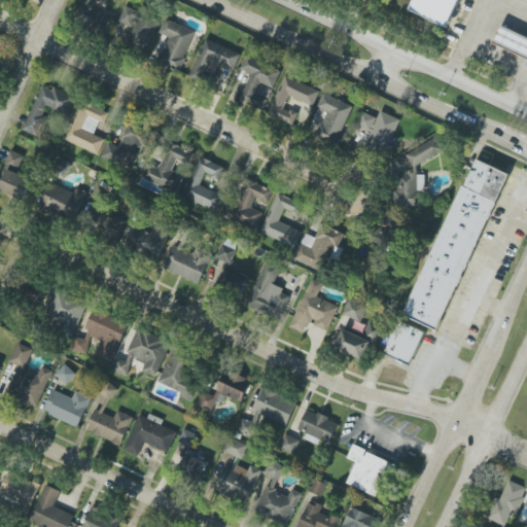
[(83,0),(77,15),(109,29),(116,12),(99,6),(101,0),(83,0)]
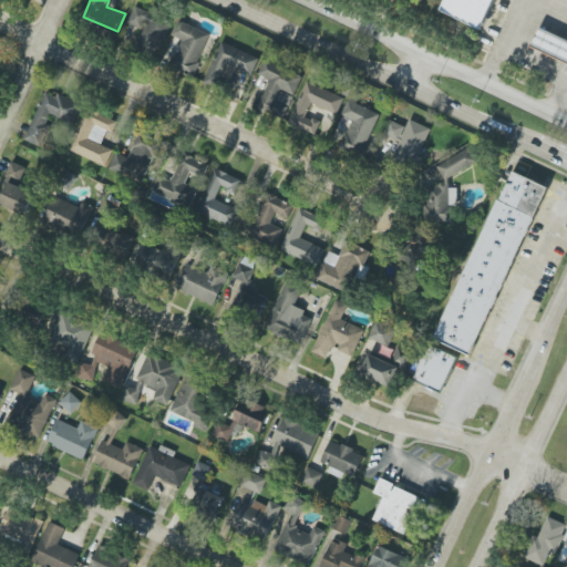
[(445,0),(441,12),(484,30),(495,0),(445,0)]
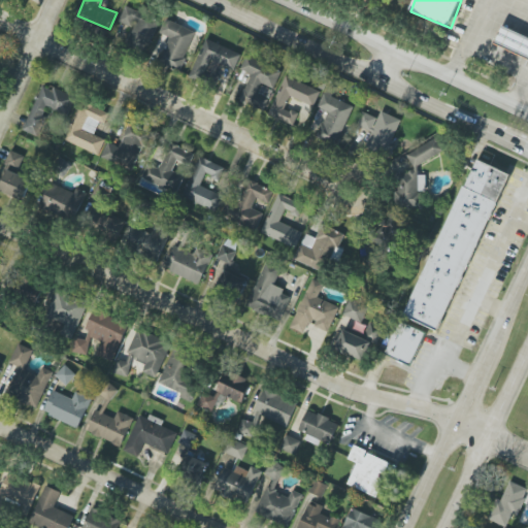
[(120,23),(132,27),(125,44),(147,53),(160,20),(126,6),(120,23)]
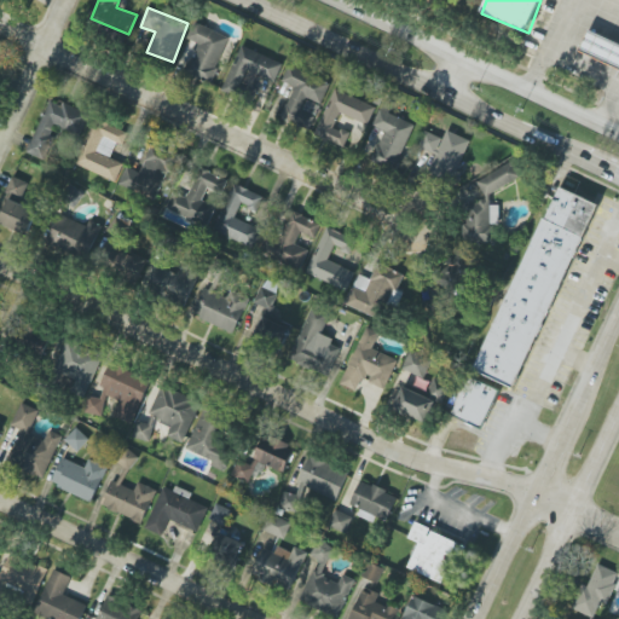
[(186,74),(212,84),(230,38),(195,23),(187,40),(198,45),(186,74)]
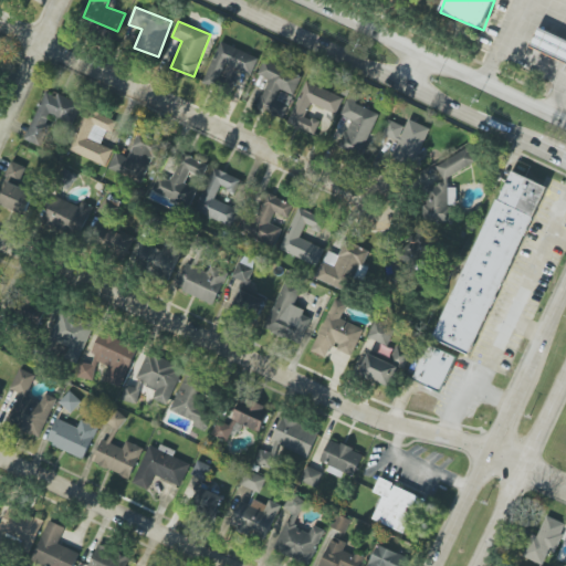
[(528,48),(565,63),(565,39),(538,28),(528,48)]
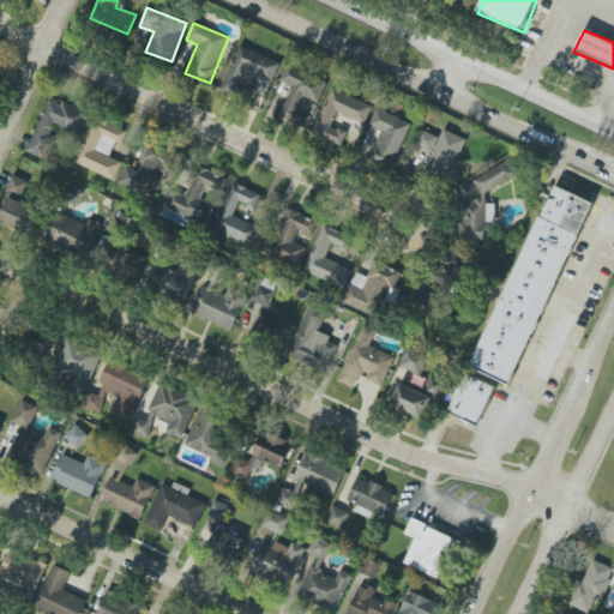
[(272,84),(281,62),(240,46),(221,90),(234,96),(245,72),(272,84)]
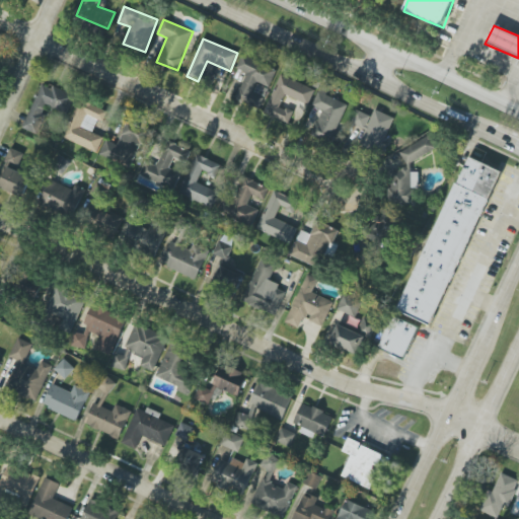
[(260,106),(277,70),(243,54),(236,69),(243,72),(233,93),(260,106)]
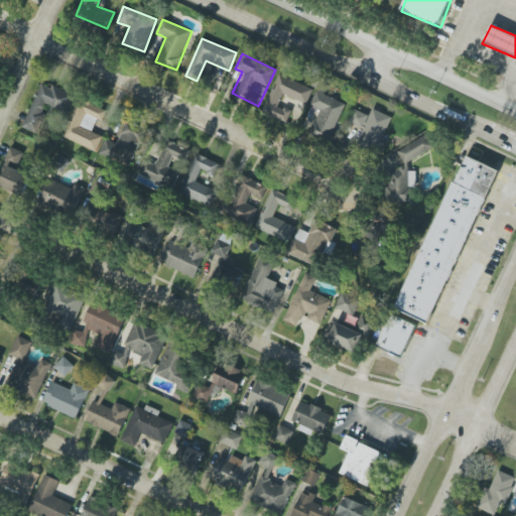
[(262,113),(287,123),(292,111),(278,106),(283,95),(306,104),(313,88),(278,74),(262,113)]
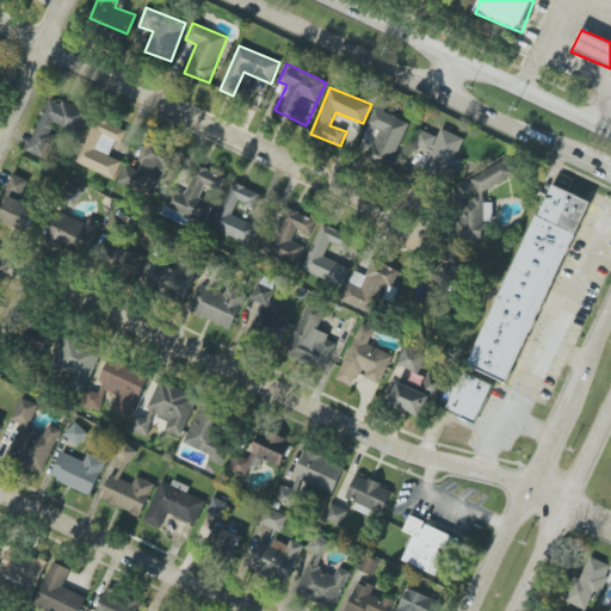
[(28,152),(44,159),(57,125),(80,134),(87,112),(48,98),(28,152)]
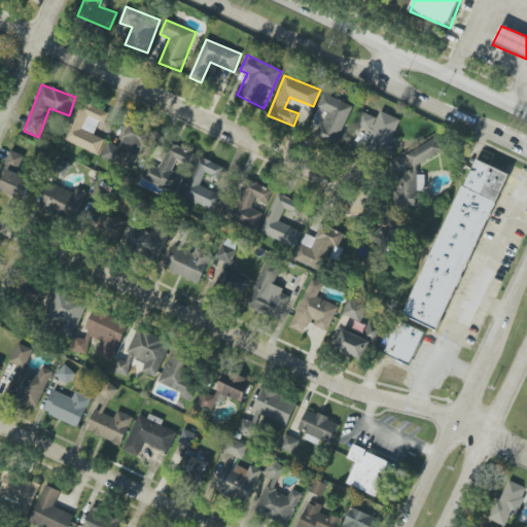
[(317,107),(326,111),(316,137),(337,145),(352,106),(322,94),(317,107)]
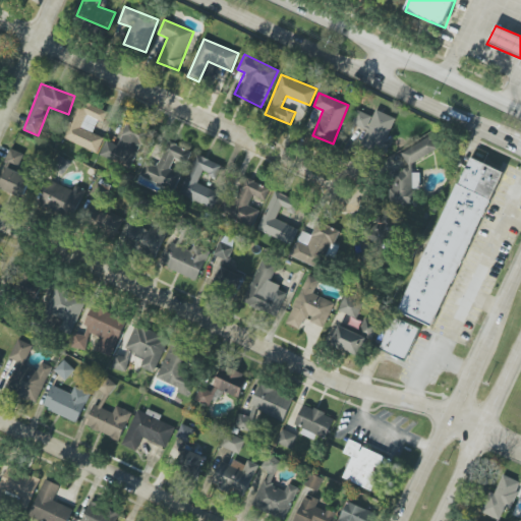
[(65,140),(98,153),(104,137),(94,134),(99,120),(104,122),(108,110),(79,100),(65,140)]
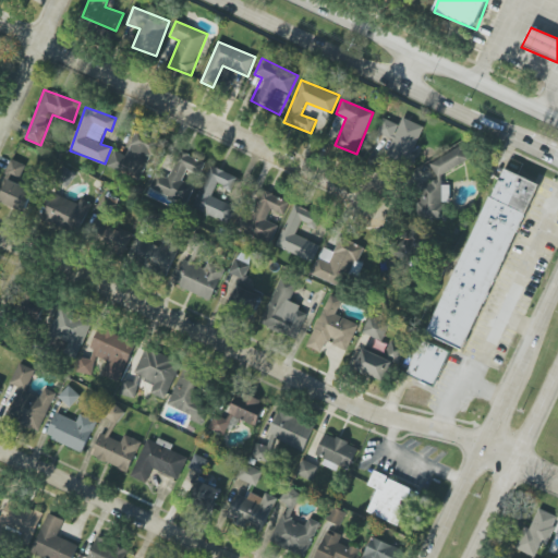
[(424,126),(402,118),(399,125),(384,118),(377,133),(392,140),(386,155),(408,165),(424,126)]
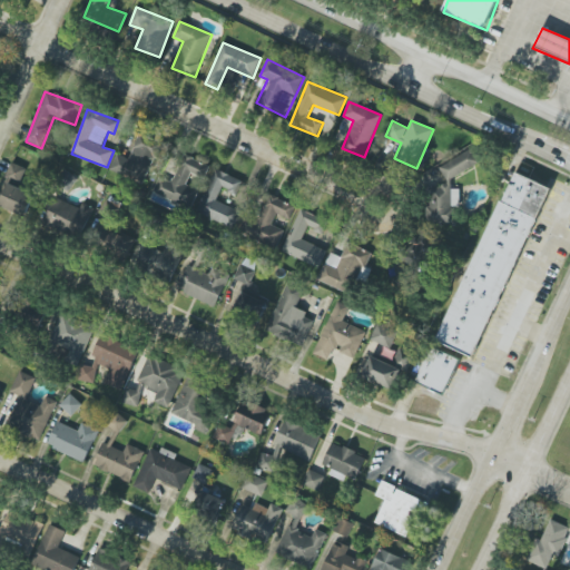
[(109,172),(146,184),(159,141),(138,135),(129,158),(116,154),(109,172)]
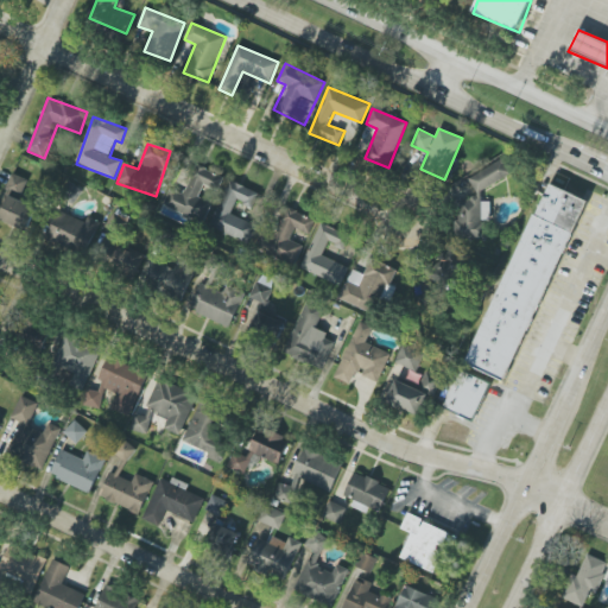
[(512,175),(504,159),(467,178),(474,192),(453,203),(455,209),(456,238),(486,238),(486,225),(483,220),(491,220),(489,201),(481,202),(481,191),(512,175)]
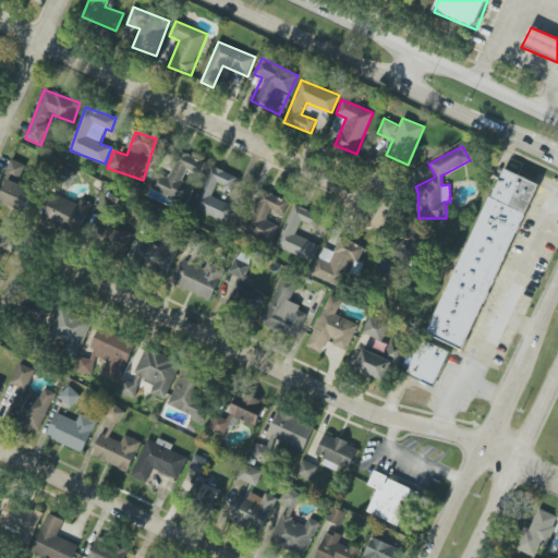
[(17,183),(26,166),(14,160),(0,190),(0,202),(23,213),(33,190),(17,183)]
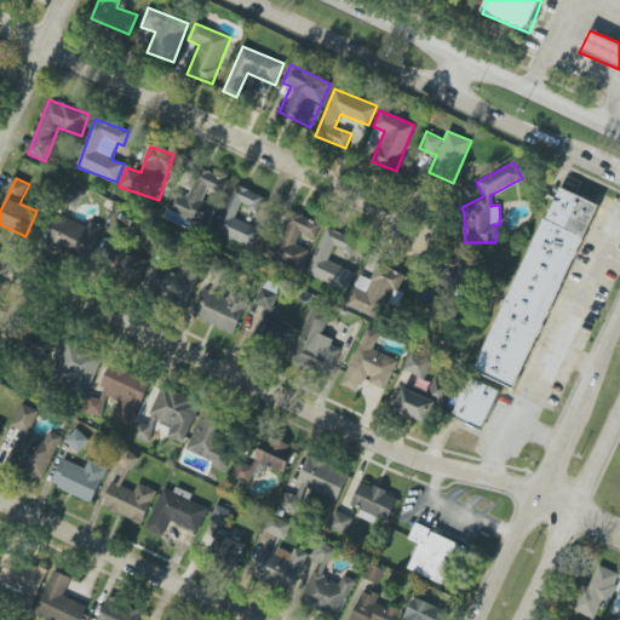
[(264,196),(234,184),(214,233),(253,247),(260,229),(235,219),(241,206),(258,212),(264,196)]
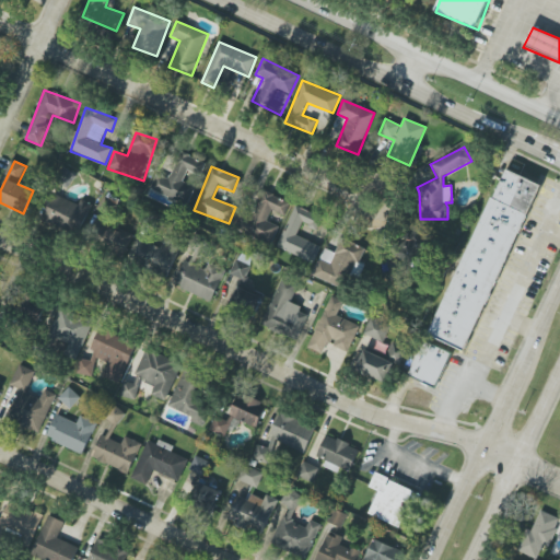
[(430,336),(467,352),(538,184),(501,167),(430,336)]
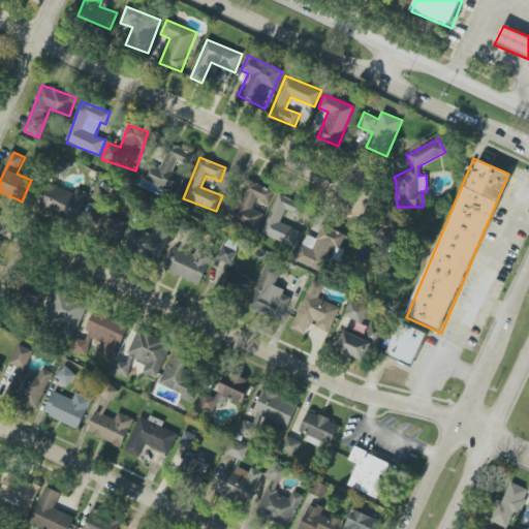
[(258,229),(262,213),(252,210),(255,198),(271,203),(275,190),(245,181),(232,222),(258,229)]
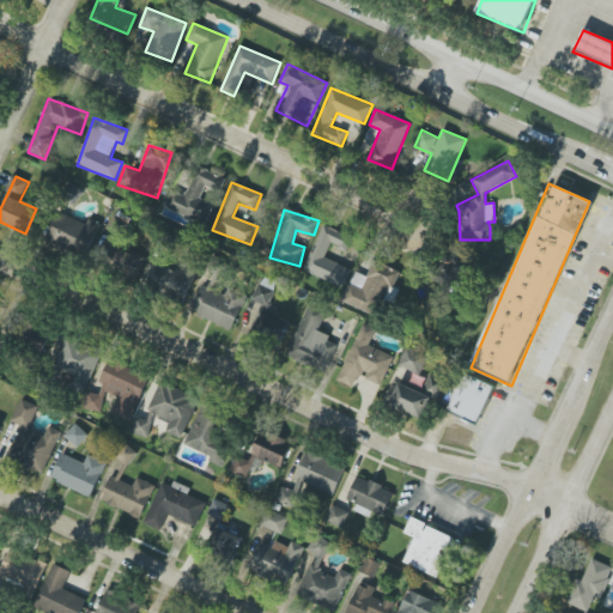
[(87,258),(101,223),(89,219),(86,225),(56,214),(47,242),(87,258)]
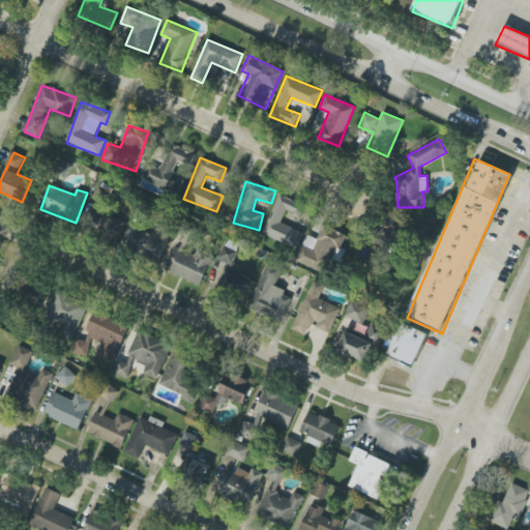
[(263,235),(296,248),(302,232),(281,224),(286,211),(300,217),(305,205),(278,195),(263,235)]
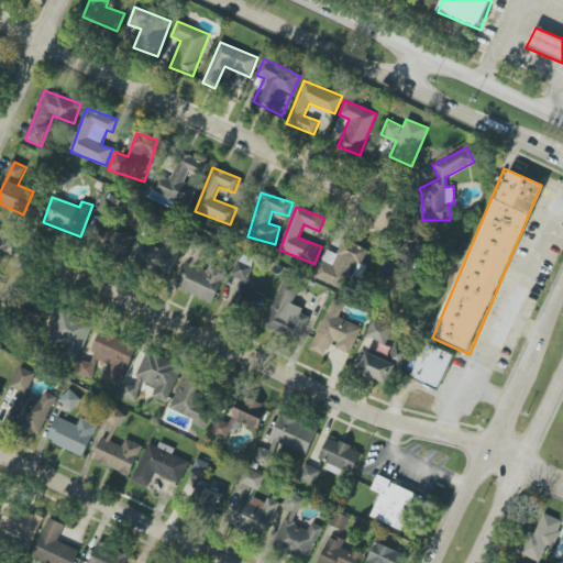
[(103,246),(125,255),(133,236),(111,227),(103,246)]
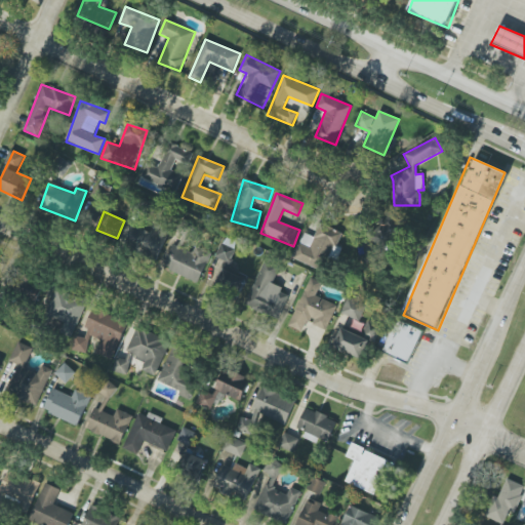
[(125,246),(158,256),(165,235),(132,224),(125,246)]
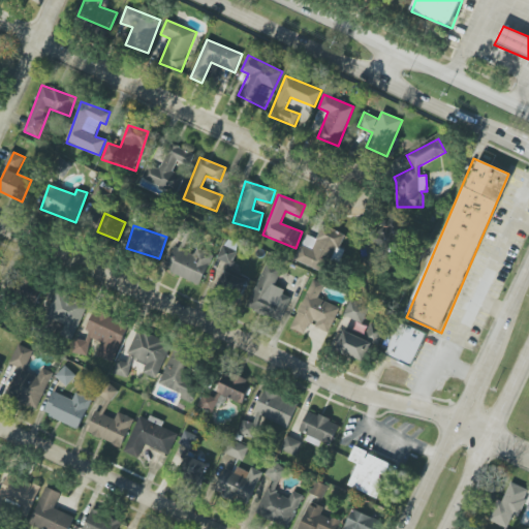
[(239,245),(226,239),(217,259),(230,265),(239,245)]
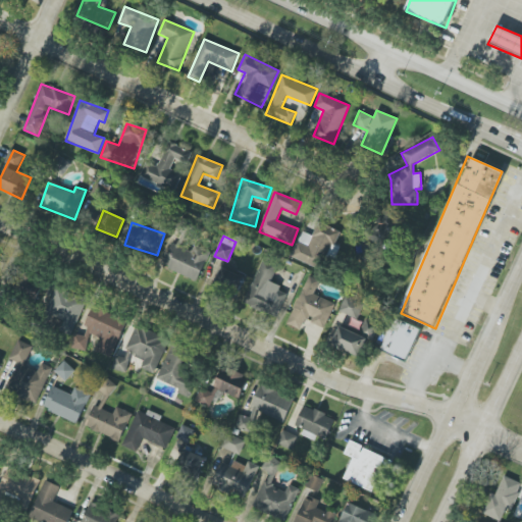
[(192,250),(173,241),(162,265),(197,281),(211,251),(195,244),(192,250)]
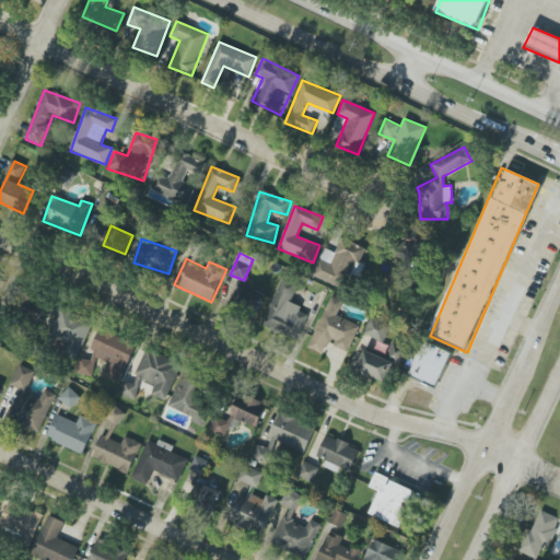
[(299,284),(282,278),(261,325),(298,340),(308,314),(290,306),(299,284)]
